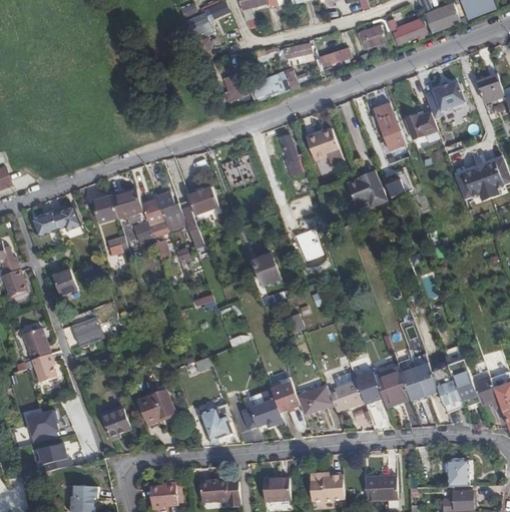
[(357,0),(361,9),(369,6),(366,0),(357,0)]
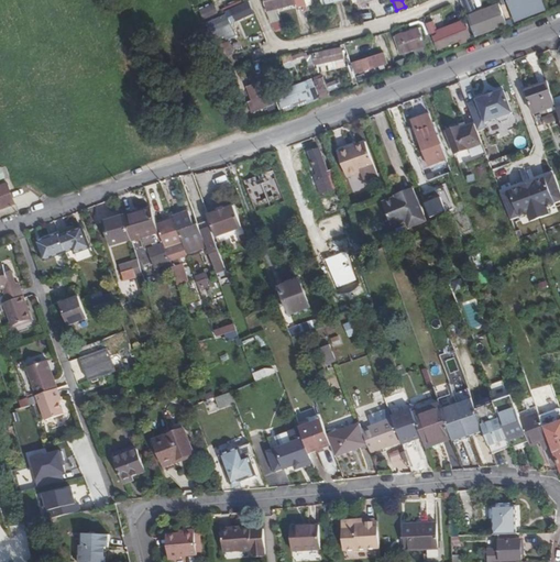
[(460,0),(464,11),(473,7),(470,0),(460,0)]
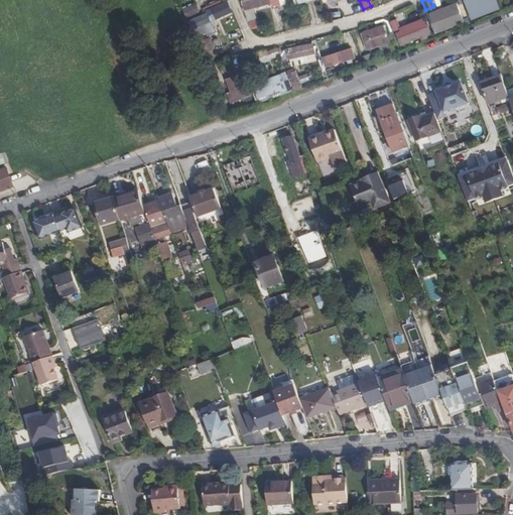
[(464,0),(462,1),(469,21),(500,9),(496,0),(464,0)]
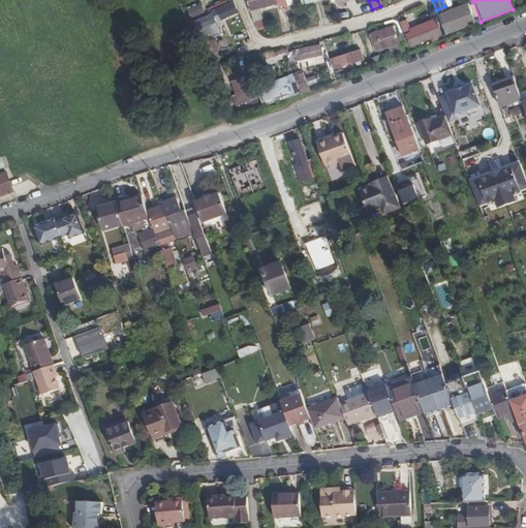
[(185,8),(193,24),(198,21),(202,20),(198,14),(205,11),(199,1),(185,8)]
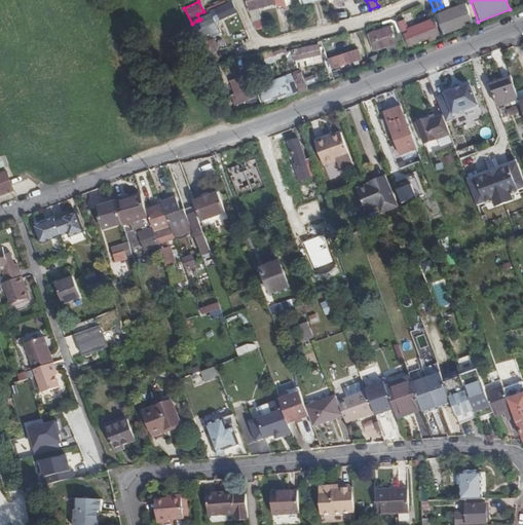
[(463,1),(436,12),(445,34),(473,23),(463,1)]
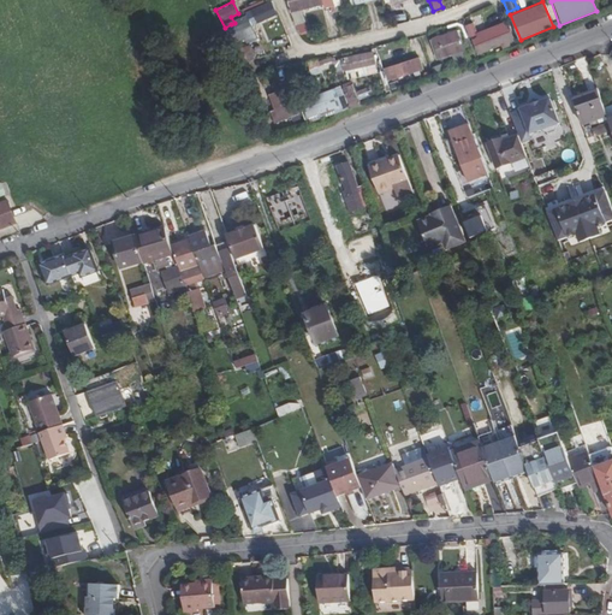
[(235,23),(231,24),(236,36),(259,27),(255,16),(235,23)]
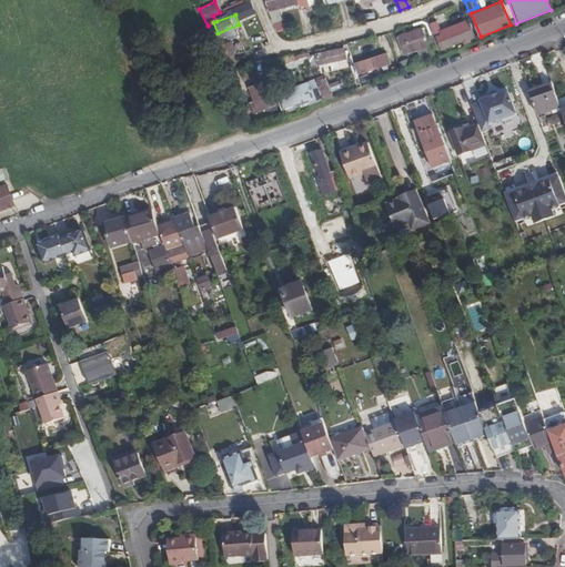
[(429,20),(433,31),(447,26),(442,14),(429,20)]
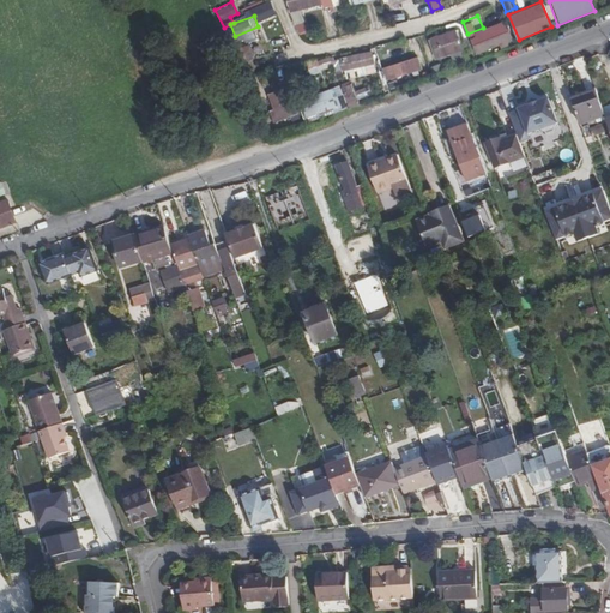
[(476,54),(512,40),(503,19),(483,28),(467,34),(476,54)]
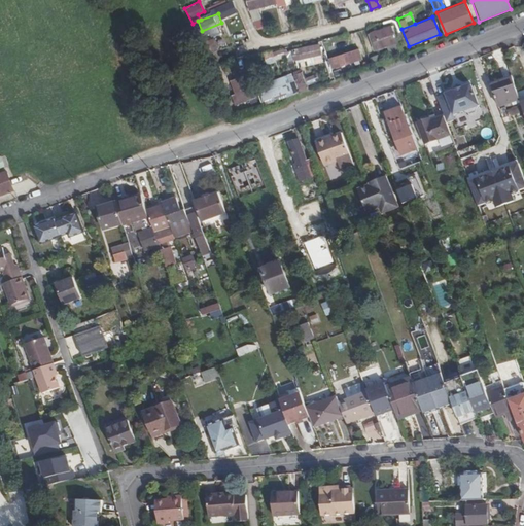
[(260,19),(252,22),(255,30),(264,27),(260,19)]
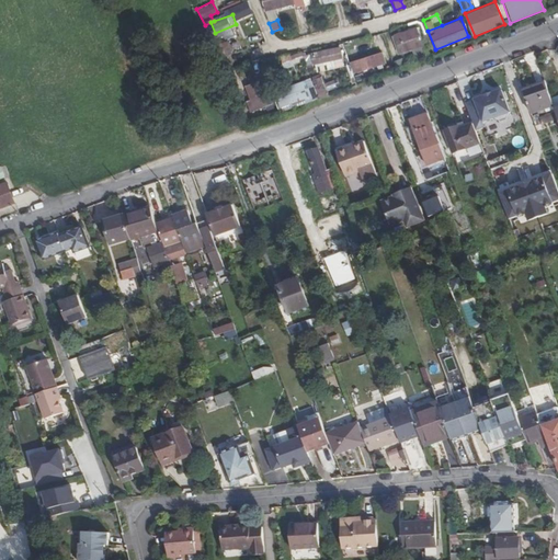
[(416,25),(390,34),(397,55),(411,50),(416,60),(426,56),(416,25)]
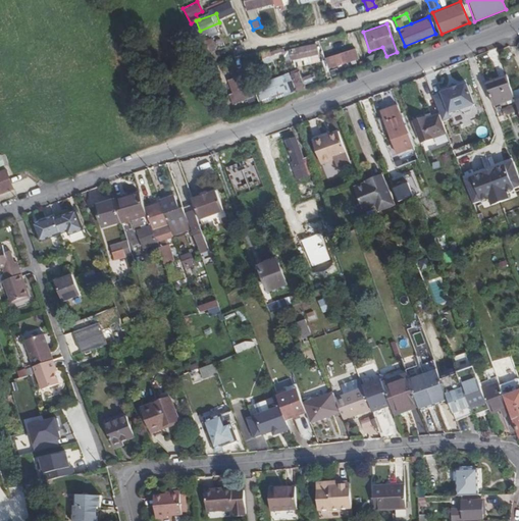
[(302,54),(289,47),(282,58),(291,63),(290,65),(303,72),(316,47),(308,43),(302,54)]
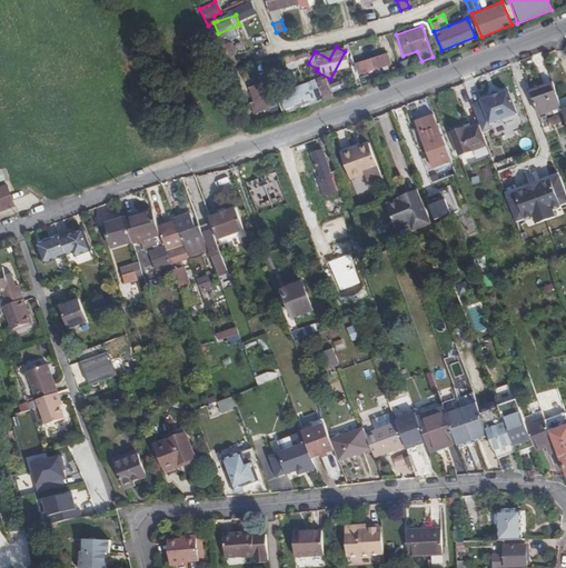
[(384,47),(351,58),(358,76),(389,63),(384,47)]
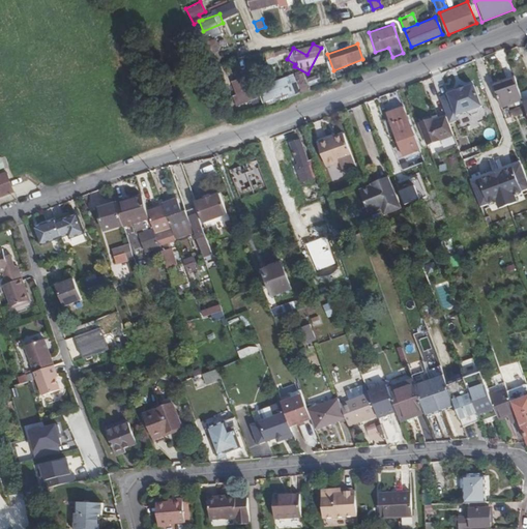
[(299,92),(292,72),(273,80),(271,74),(255,81),(265,106),(299,92)]
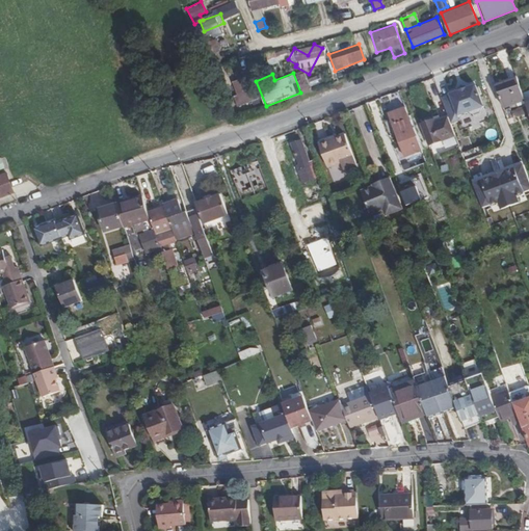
[(248,74),(231,81),(236,94),(230,96),(235,108),(259,99),(248,74)]
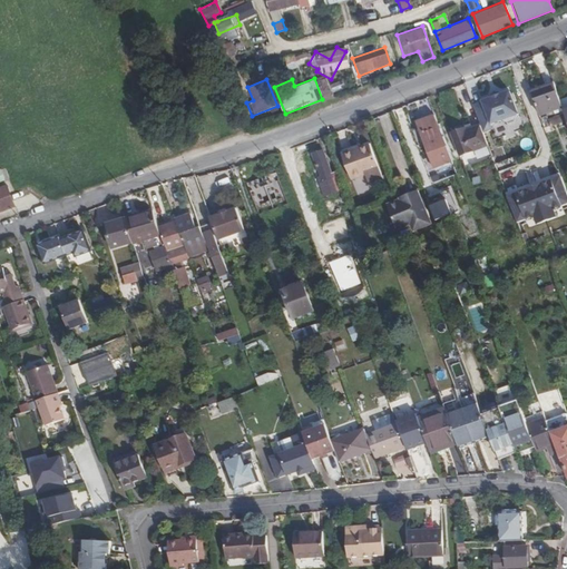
[(536,111),(560,105),(553,80),(527,89),(536,111)]
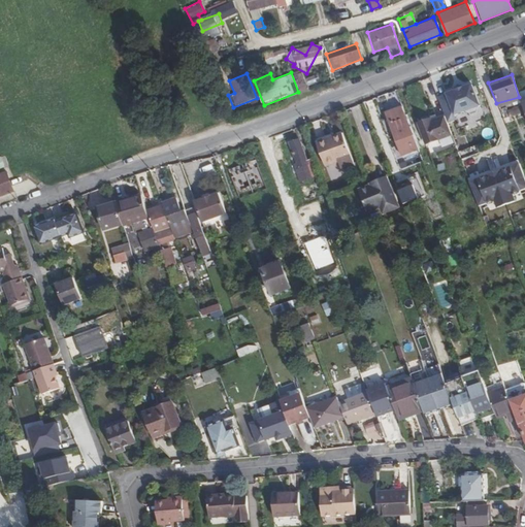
[(444,90),(435,93),(441,111),(446,121),(454,118),(452,110),(461,106),(466,109),(473,106),(476,101),(477,101),(469,78),(461,81),(458,80),(453,83),(451,86),(443,89),(444,90)]
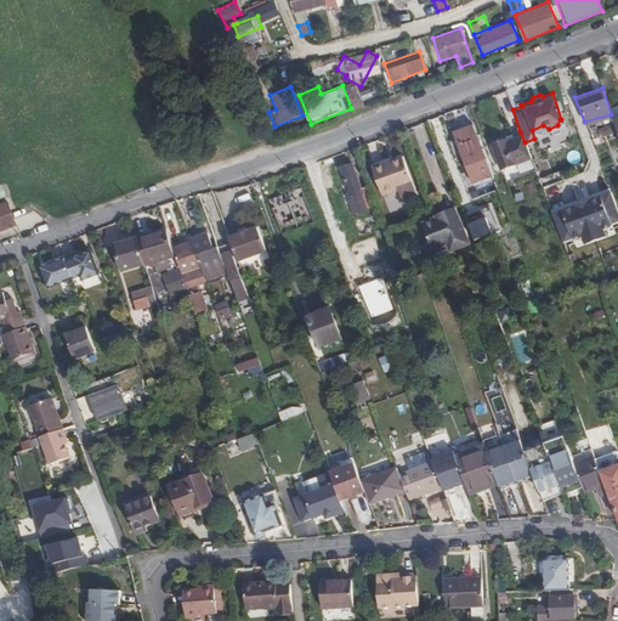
[(494,163),(528,152),(525,142),(520,131),(508,135),(506,131),(485,139),(494,163)]
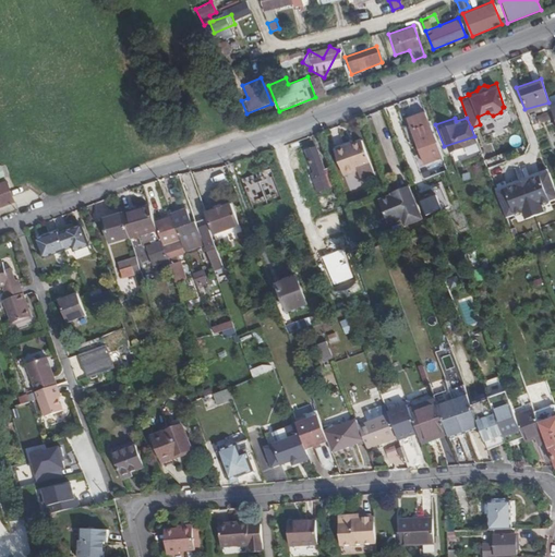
[(426,166),(443,160),(427,121),(408,128),(417,153),(421,152),(426,166)]
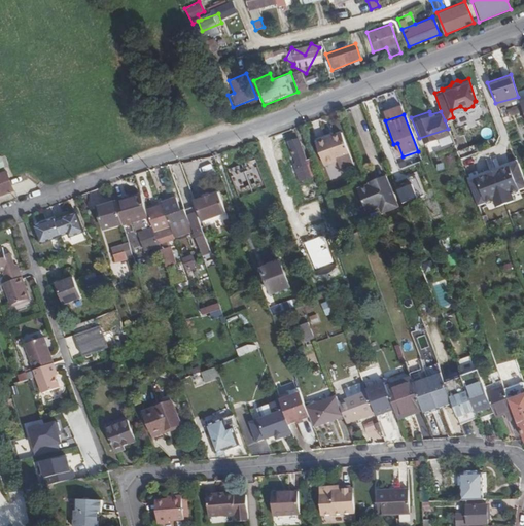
[(350,162),(339,131),(313,141),(321,164),(334,160),(338,167),(350,162)]
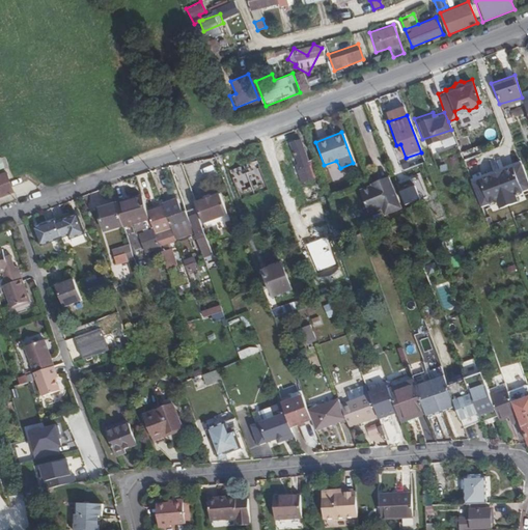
[(305,159),(297,137),(286,141),(295,162),(293,163),(299,179),(316,172),(311,157),(305,159)]
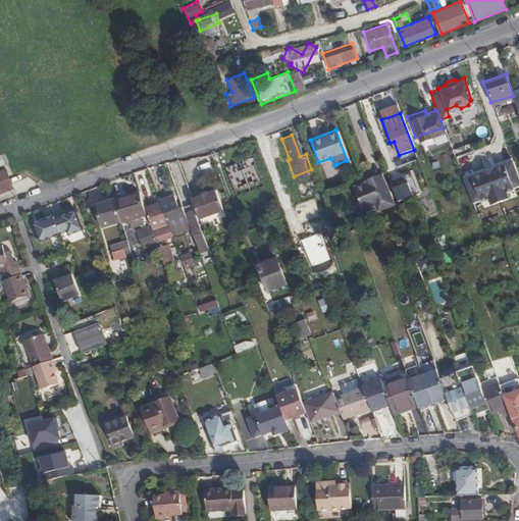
[(378,157),(391,152),(386,139),(384,140),(373,144),(378,157)]
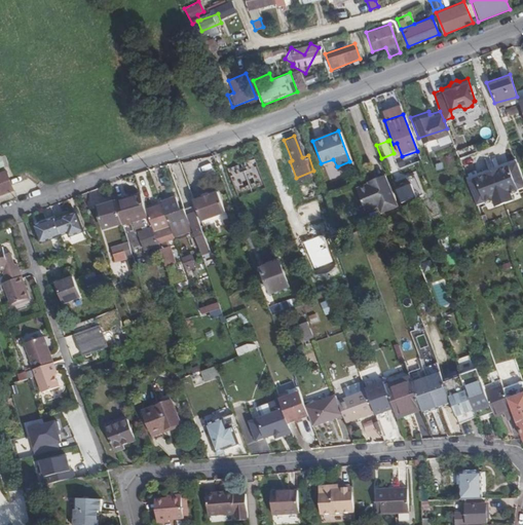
[(398,157),(402,156),(397,143),(393,144),(398,157)]
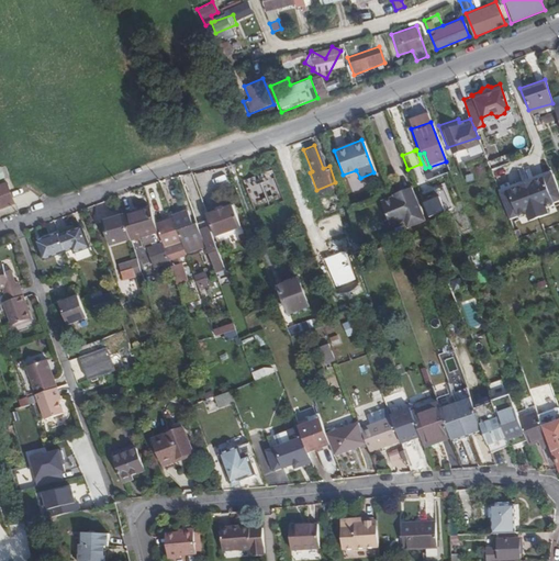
[(280,197),(269,168),(238,179),(249,208),(254,217),(271,211),(268,201),(280,197)]
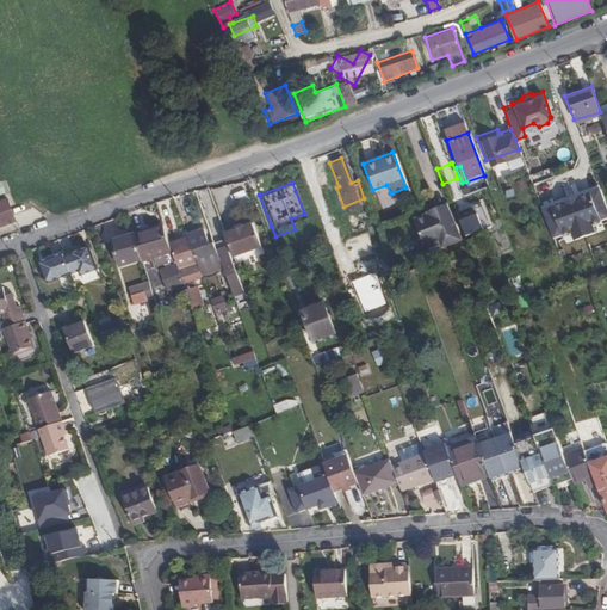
[(569,230),(573,239),(594,230),(590,222),(599,219),(589,191),(550,205),(561,233),(569,230)]
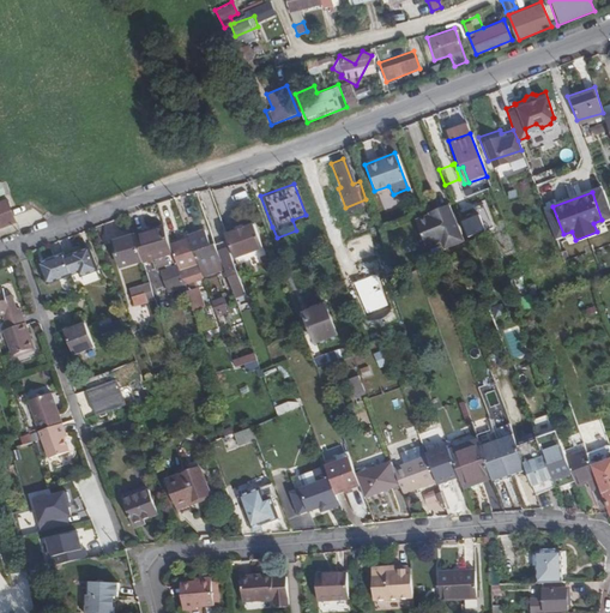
[(5,198),(0,199),(0,226),(13,221),(5,198)]
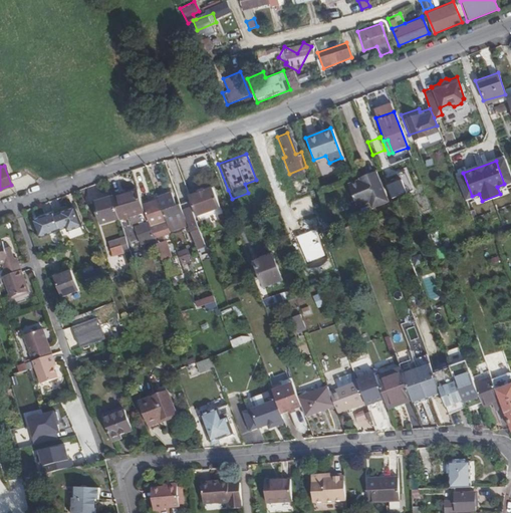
[(368,208),(385,202),(373,172),(356,178),(358,181),(354,181),(347,184),(346,186),(354,207),(366,202),(368,208)]
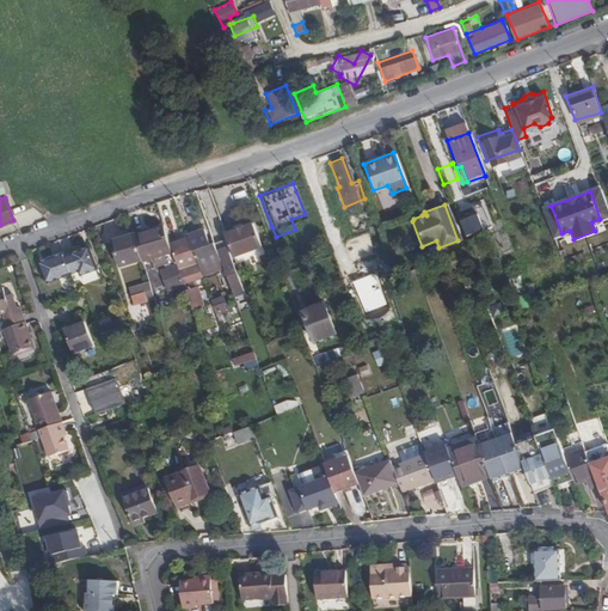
[(458,208),(459,218),(479,215),(478,206),(458,208)]
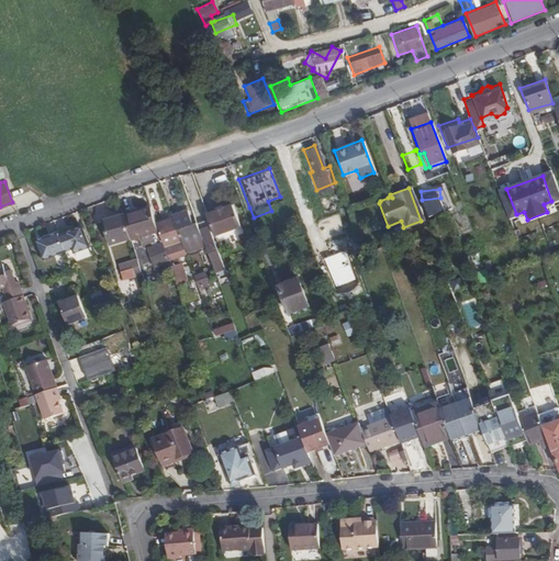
[(423,202),(426,216),(445,212),(442,198),(423,202)]
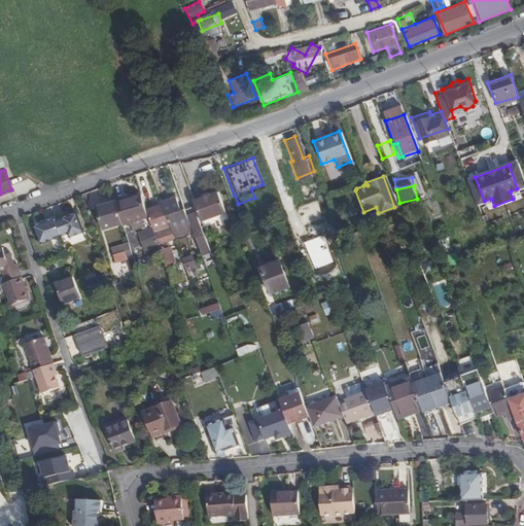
[(197,214),(220,207),(213,186),(189,195),(191,202),(197,214)]
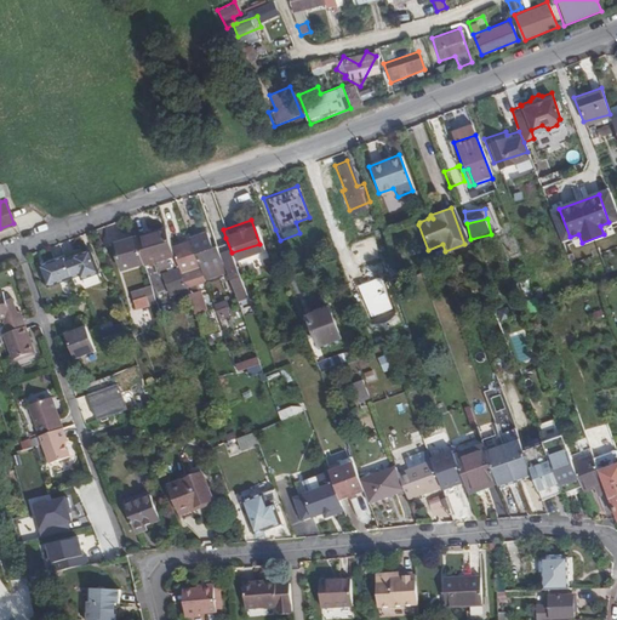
[(164,228),(133,237),(142,263),(155,262),(173,256),(170,244),(164,228)]
